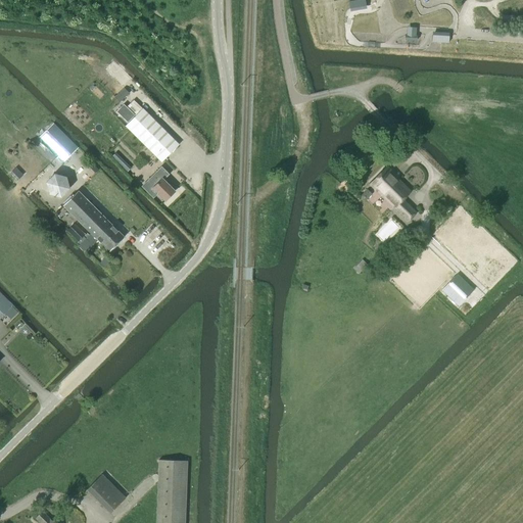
[(124,88),(114,97),(120,102),(129,93),(124,88)]
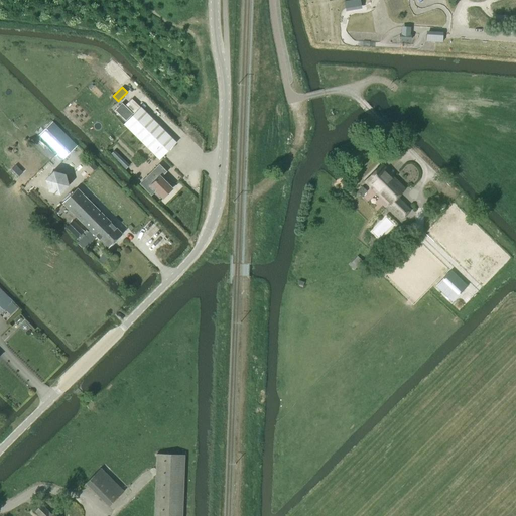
[(122,103),(115,110),(126,121),(133,114),(122,103)]
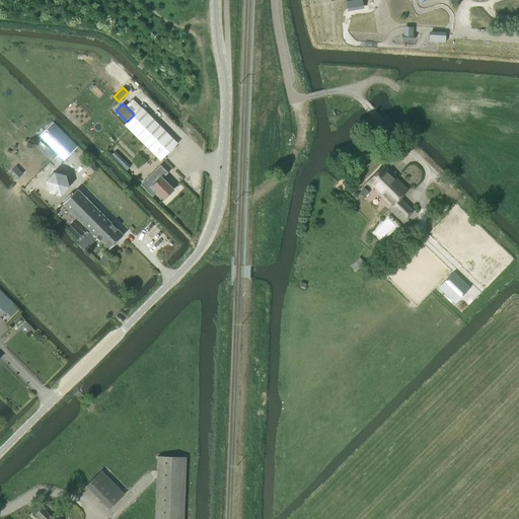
[(142,107),(124,125),(160,160),(177,143),(142,107)]
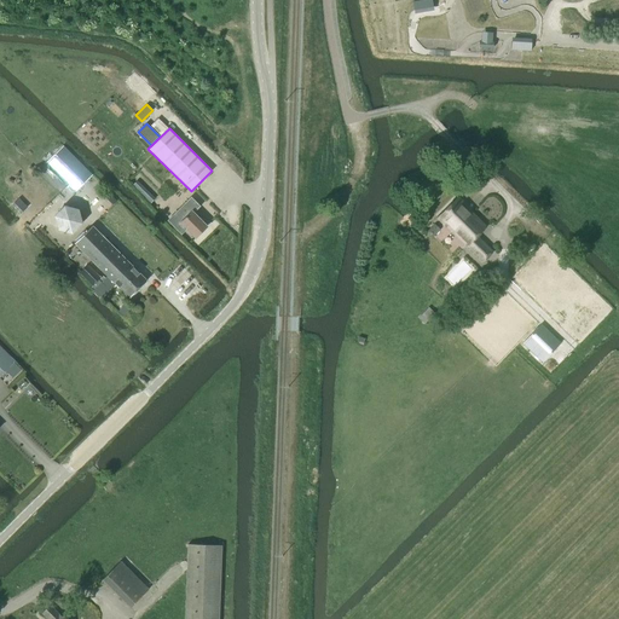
[(63,146),(47,162),(76,191),(92,175),(63,146)]
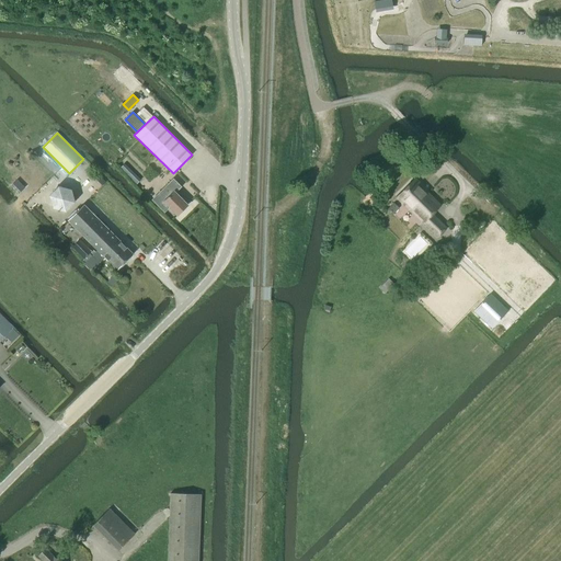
[(124,163),(118,170),(125,176),(130,170),(124,163)]
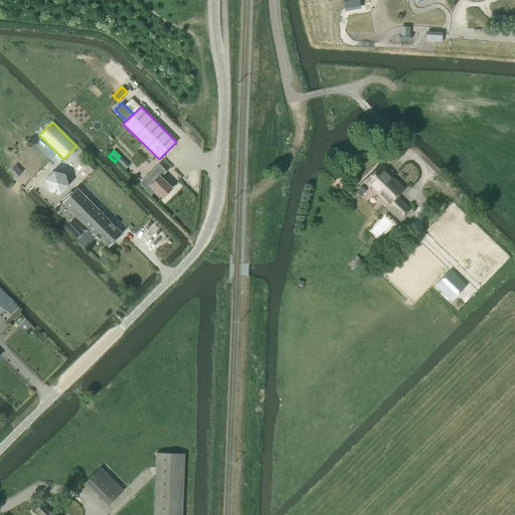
[(158,164),(139,183),(150,194),(153,191),(155,190),(162,197),(171,188),(160,177),(166,171),(158,164)]
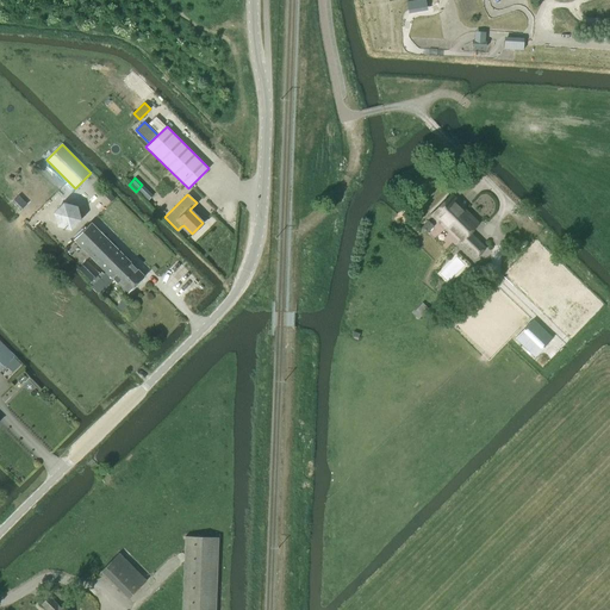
[(479,224),(459,204),(460,203),(452,194),(431,215),(440,223),(441,223),(461,242),(460,243),(475,259),(485,248),(470,234),(479,224)]
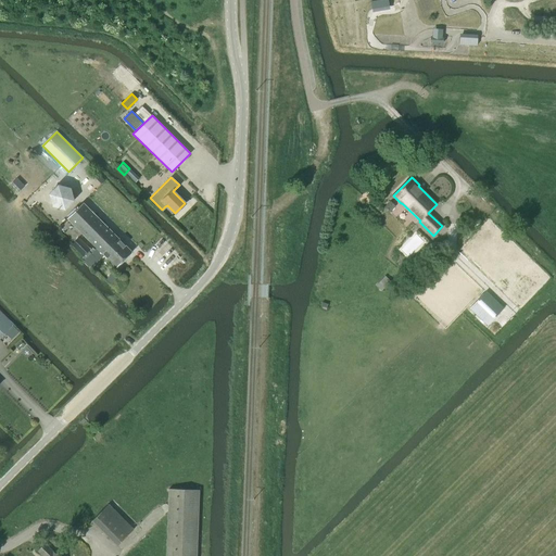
[(68,203),(70,199),(68,196),(67,192),(66,191),(63,188),(61,188),(58,187),(55,187),(53,188),(51,189),(49,190),(46,194),(46,197),(46,199),(46,201),(46,203),(48,206),(50,209),(52,210),(57,211),(60,211),(62,210),(65,207),(67,205),(68,203)]
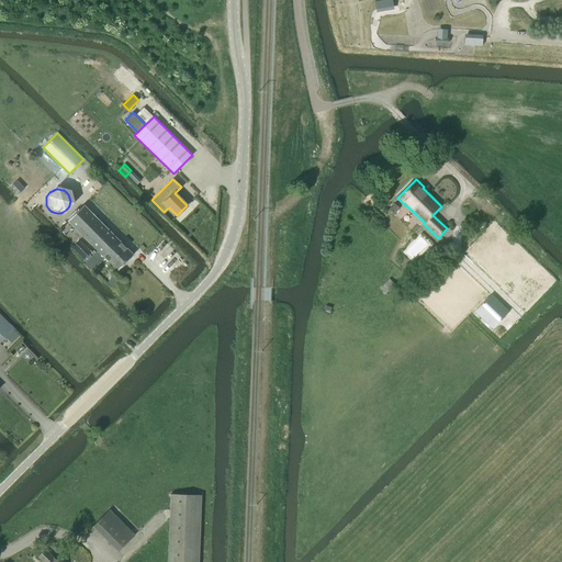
[(389,210),(393,215),(400,209),(395,204),(389,210)]
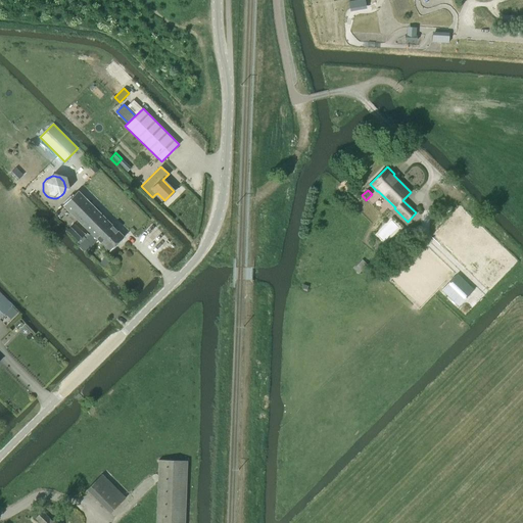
[(79,191),(63,205),(90,233),(89,235),(87,233),(85,235),(74,225),(67,230),(75,237),(75,236),(79,240),(77,242),(80,245),(79,245),(85,252),(97,240),(108,252),(124,236),(79,191)]
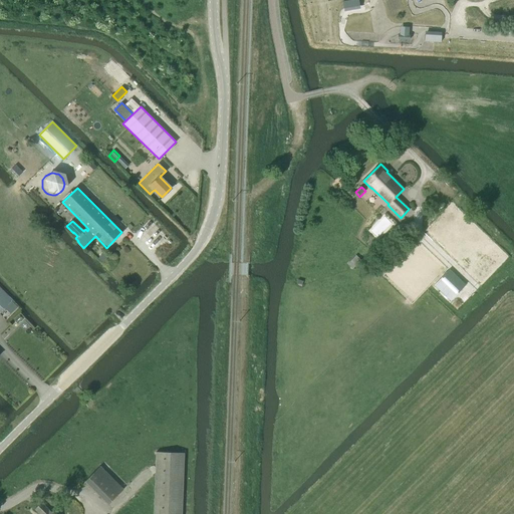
[(451,301),(465,285),(449,269),(434,285),(451,301)]
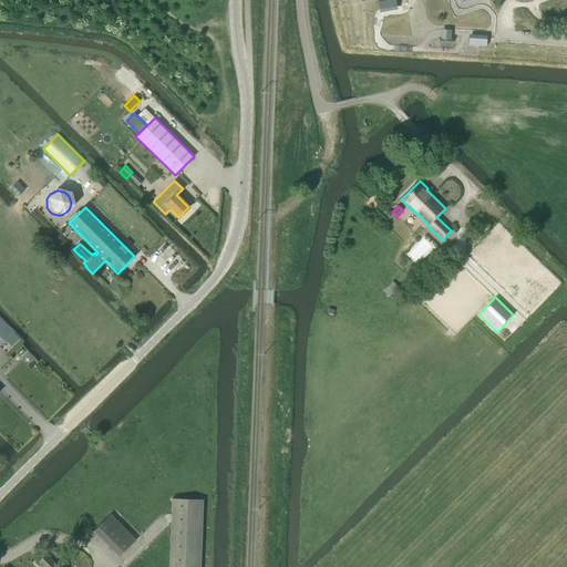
[(0,344),(13,332),(0,319),(0,344)]
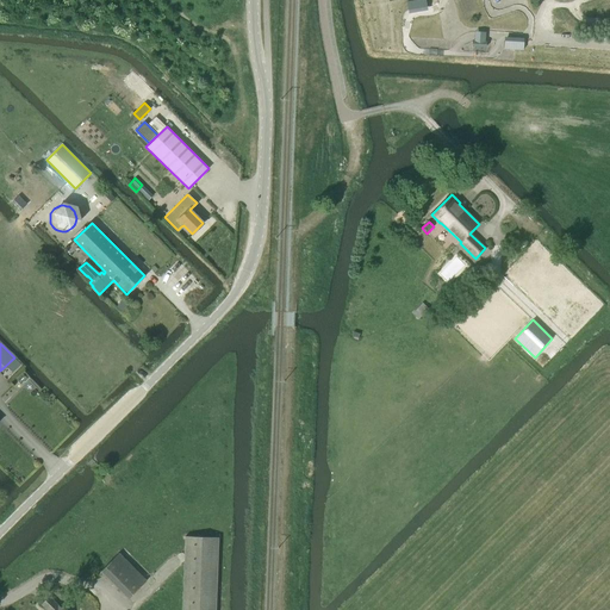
[(181,609),(215,609),(218,540),(186,539),(181,609)]
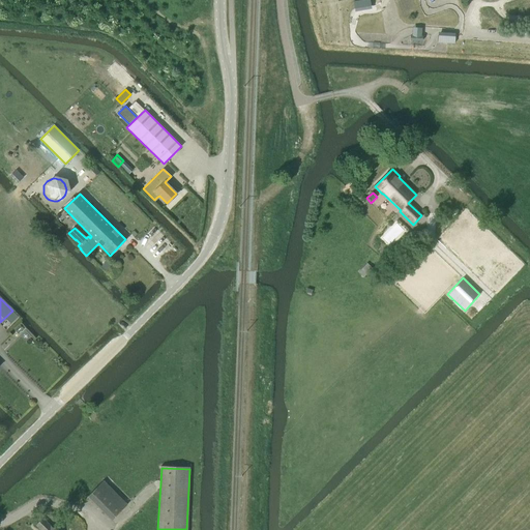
[(102,481),(88,496),(112,521),(126,505),(102,481)]
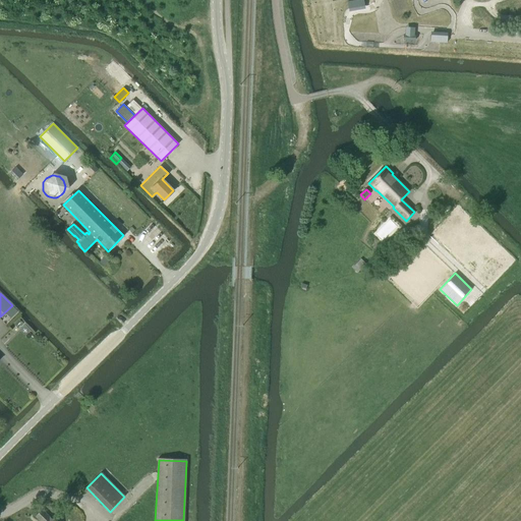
[(49,518),(42,510),(35,516),(40,520),(53,520),(50,517),(49,518)]
